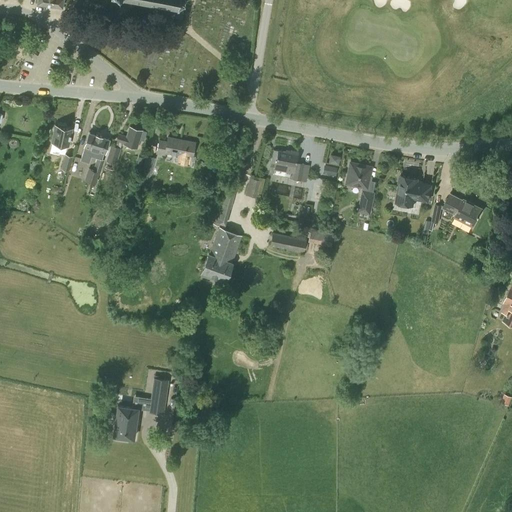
[(138,0),(154,3),(152,14),(182,20),(184,5),(185,5),(185,3),(183,3),(183,0),(138,0)]
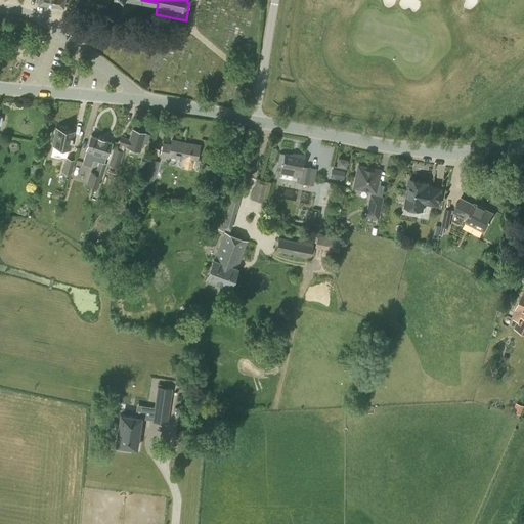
[(64,130),(66,128),(59,127),(59,129),(56,128),(53,144),(52,150),(53,153),(55,155),(60,156),(63,155),(64,153),(66,147),(69,148),(73,131),(64,130)]
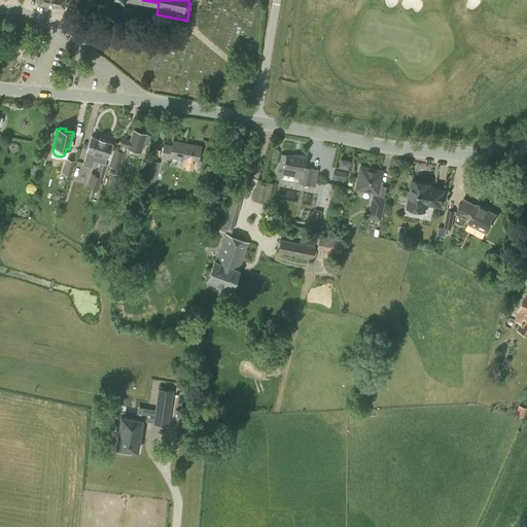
[(140,152),(145,134),(134,130),(131,139),(121,137),(119,145),(120,145),(118,150),(113,148),(108,165),(119,168),(125,151),(124,151),(126,147),(128,148),(140,152)]
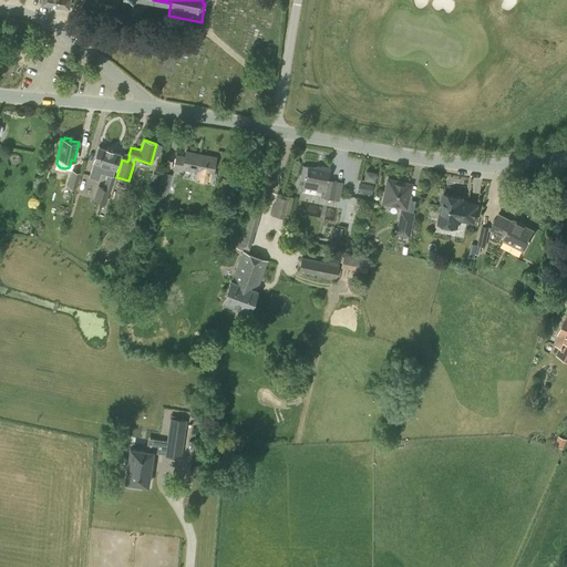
[(115,169),(121,153),(98,145),(92,162),(93,162),(89,176),(99,179),(101,173),(107,175),(112,176),(113,176),(114,169),(115,169)]
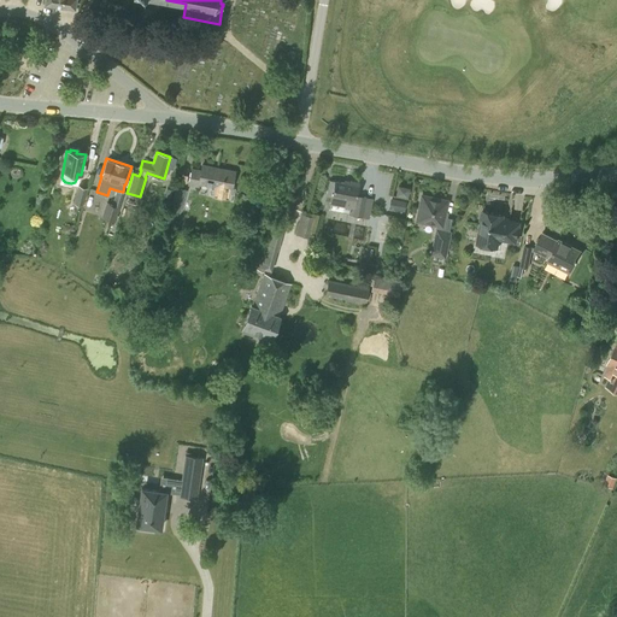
[(235,171),(201,164),(200,170),(191,169),(188,183),(198,186),(199,183),(215,186),(212,197),(228,199),(230,189),(235,171)]
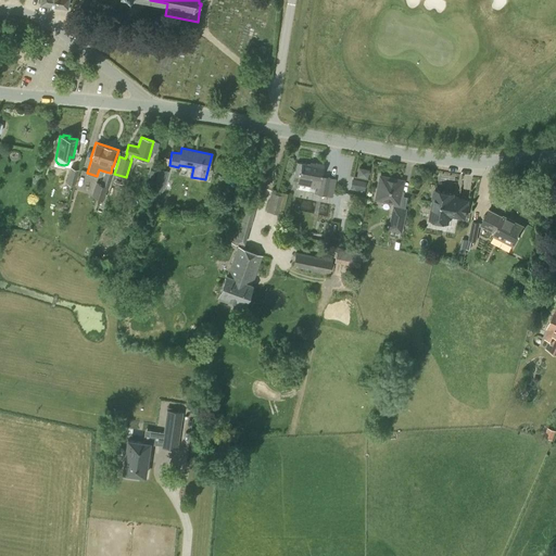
[(314,163),(313,165),(297,162),(293,175),(300,176),(298,182),(315,186),(313,192),(326,196),(330,177),(320,176),(323,165),(314,163)]
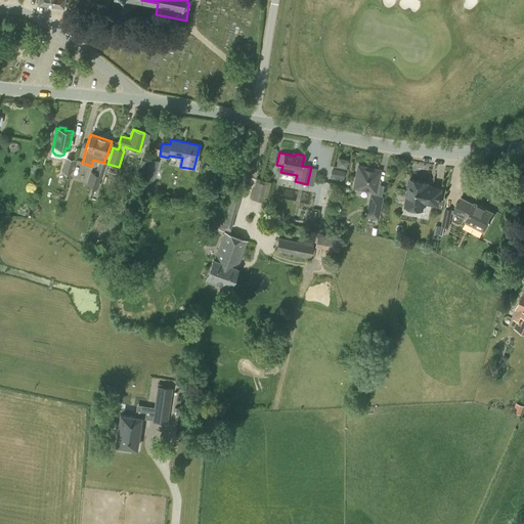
[(71,173),(75,159),(67,157),(62,171),(71,173)]
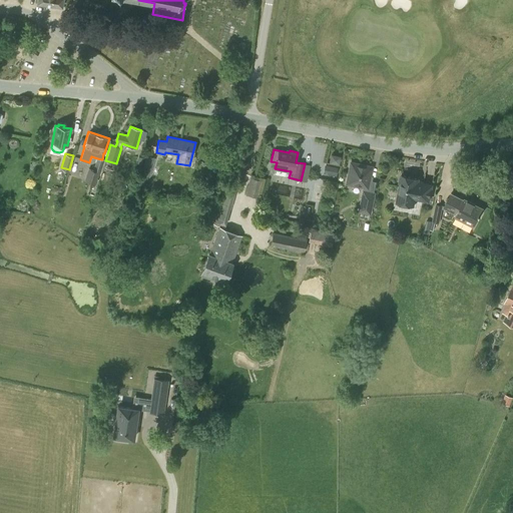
[(149,176),(154,157),(145,154),(140,174),(149,176)]
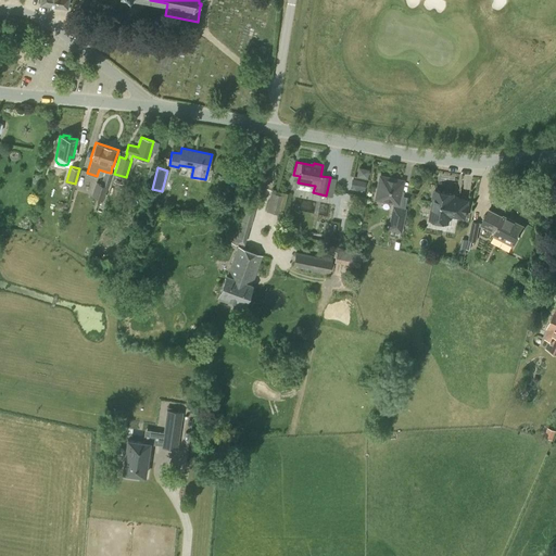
[(103,200),(113,173),(111,173),(110,173),(105,172),(101,184),(96,181),(91,196),(103,200)]
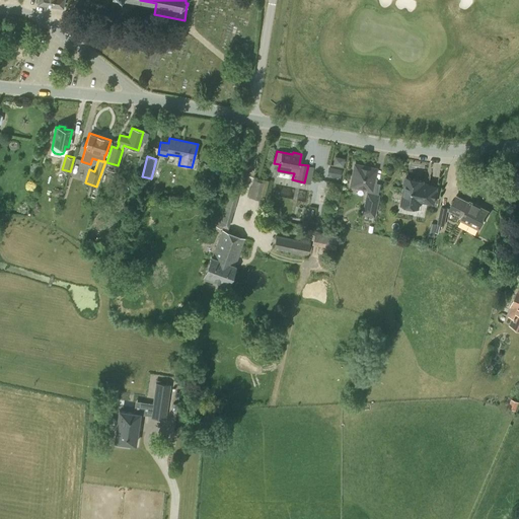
[(373,215),(377,195),(370,194),(375,168),(355,164),(351,186),(368,189),(363,213),(373,215)]
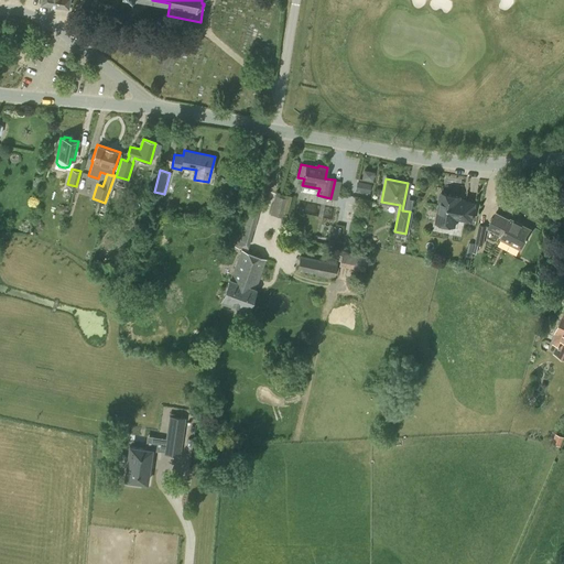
[(369,193),(370,184),(358,182),(356,190),(369,193)]
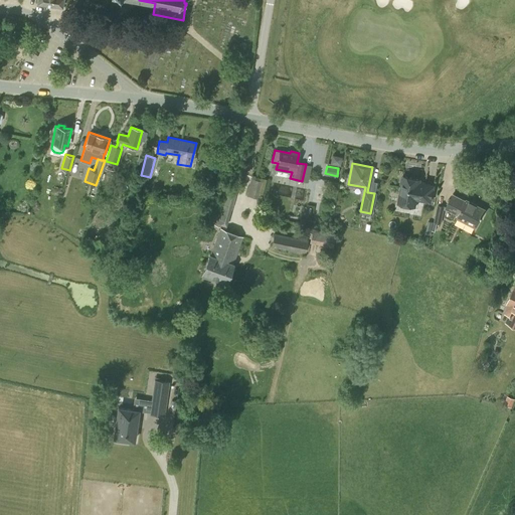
[(419,179),(402,176),(402,178),(401,177),(399,184),(401,184),(397,203),(414,206),(416,199),(431,202),(434,185),(419,182),(419,179)]
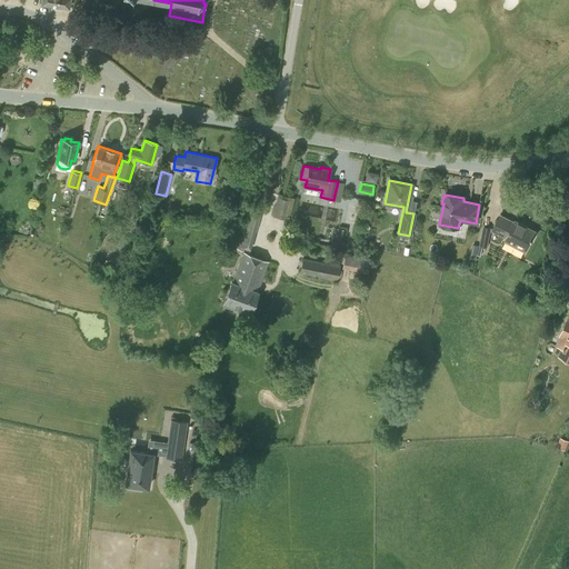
[(286,218),(291,200),(278,197),(273,215),(286,218)]
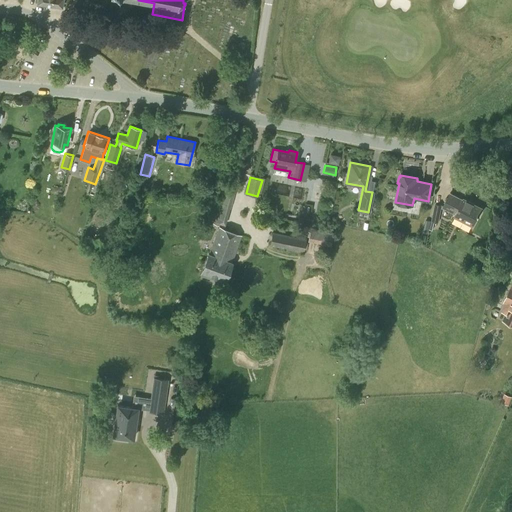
[(225,224),(234,192),(223,189),(214,223),(219,225),(219,222),(225,224)]
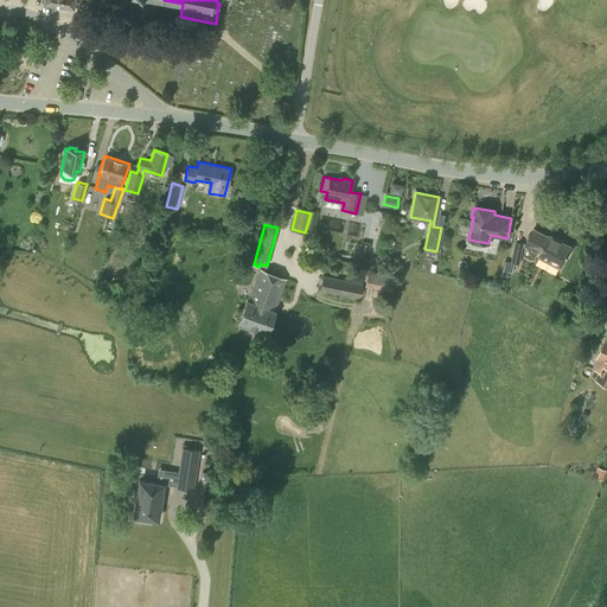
[(548,236),(532,229),(524,246),(540,254),(538,256),(560,267),(570,246),(549,235),(548,236)]
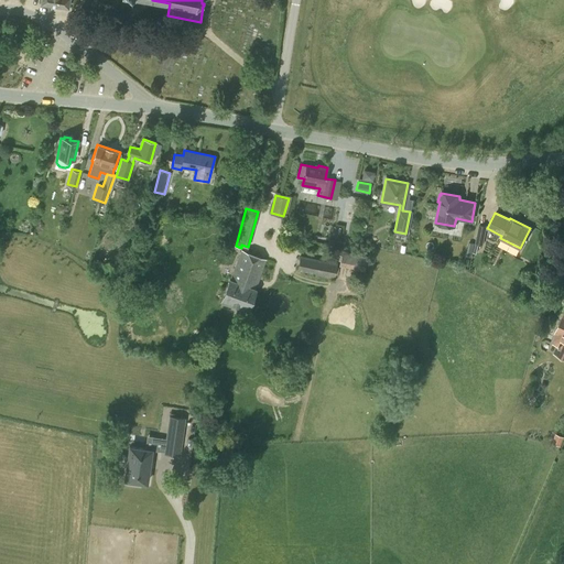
[(483,246),(487,226),(479,225),(473,252),(477,253),(478,245),(483,246)]
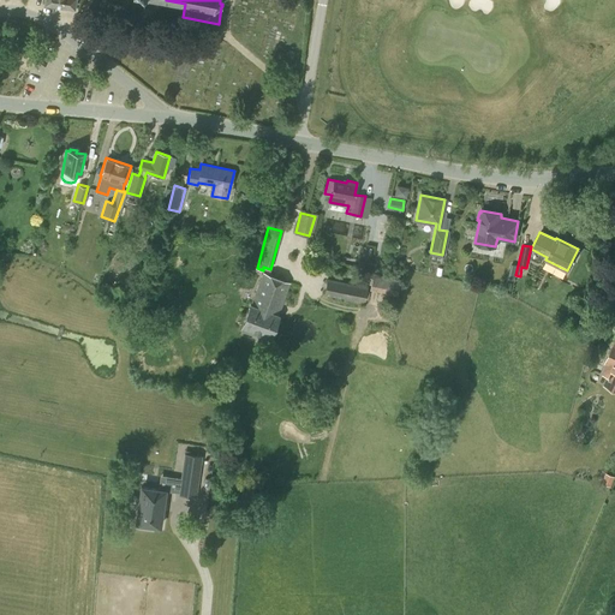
[(279,314),(290,282),(263,273),(251,304),(250,304),(242,326),(270,336),(279,314)]
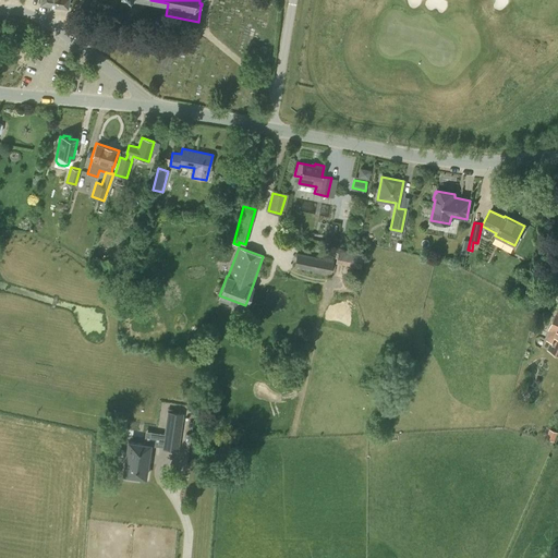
[(341,278),(344,263),(296,252),(293,267),(341,278)]
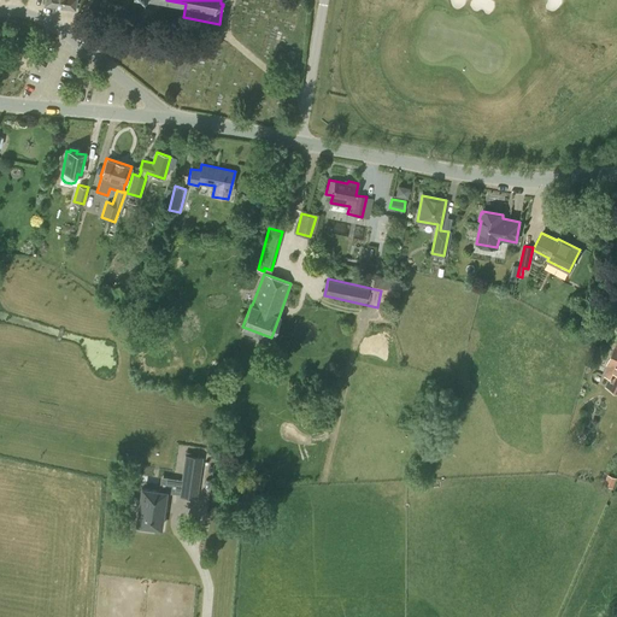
[(181,479),(178,495),(197,498),(204,457),(184,453),(181,479)]
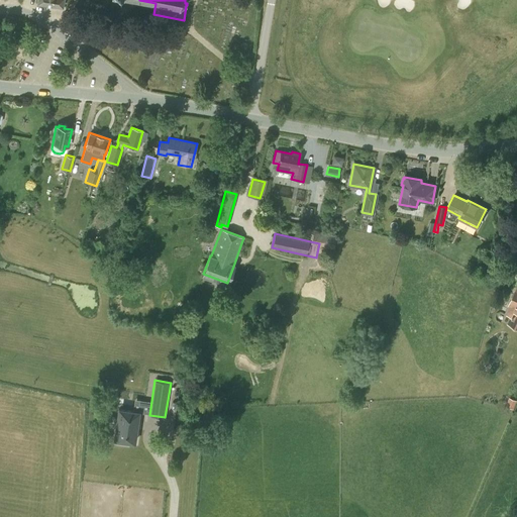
[(506,406),(513,409),(516,401),(509,398),(506,406)]
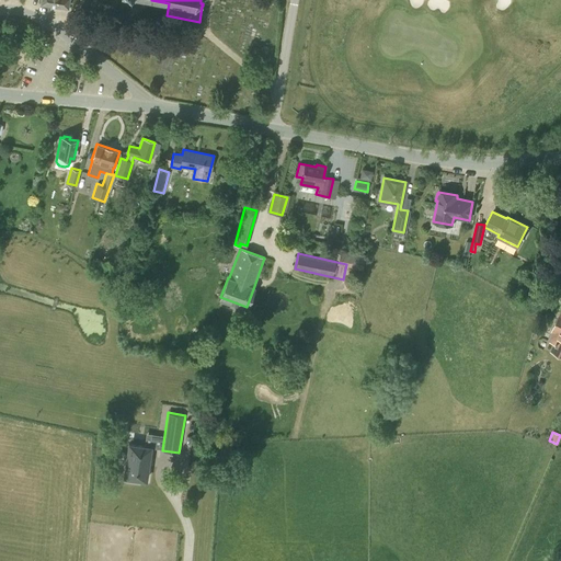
[(147,481),(151,446),(152,445),(127,442),(123,478),(124,478),(124,479),(137,481),(137,480),(147,481)]
